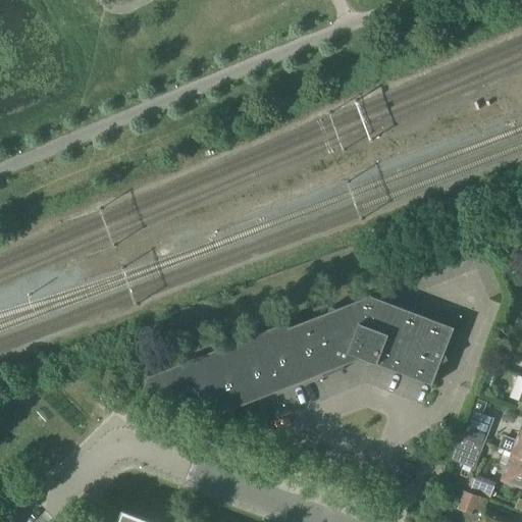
[(331,365),(342,369),(349,354),(432,385),(435,377),(440,364),(448,361),(445,353),(454,328),(452,328),(452,327),(432,320),(390,305),(370,297),(336,310),(330,307),(327,313),(312,319),(315,328),(331,365)]
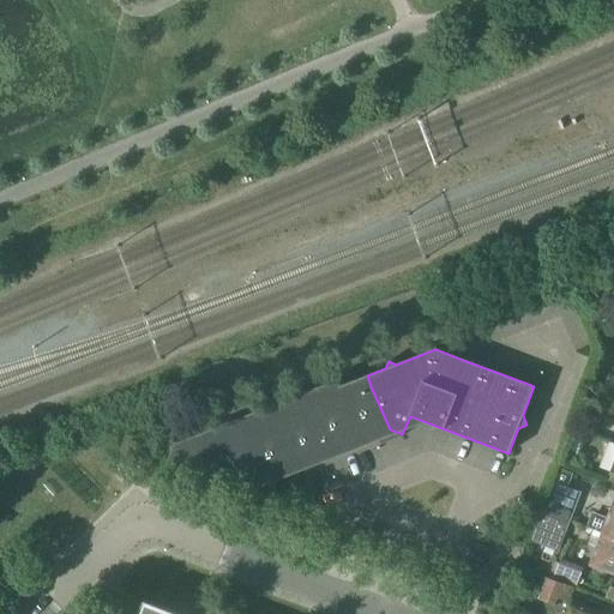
[(337,379),(274,404),(301,471),(379,440),(378,437),(390,429),(371,386),(367,375),(341,386),(337,379)]
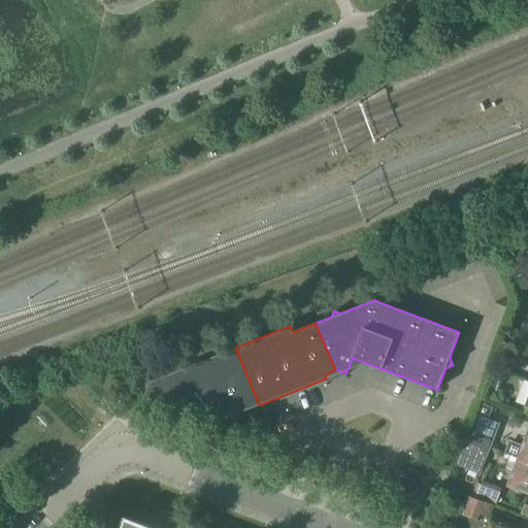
[(259,405),(235,348),(150,382),(144,394),(174,406),(184,402),(187,410),(216,422),(259,405)]
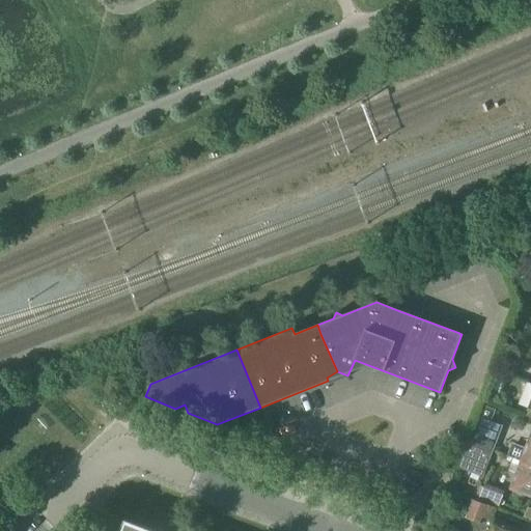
[(485,401),(492,403),(495,394),(490,392),(485,401)]
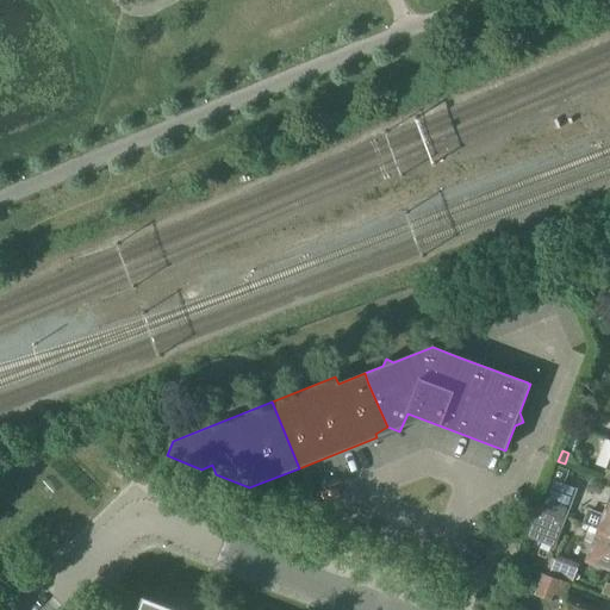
[(548,479),(543,493),(570,504),(576,489),(564,485),(568,472),(554,466),(549,479),(548,479)]
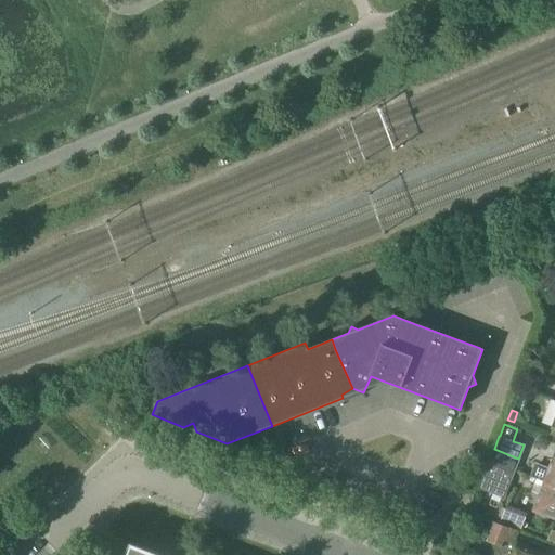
[(518,459),(494,449),(479,489),(503,499),(518,459)]
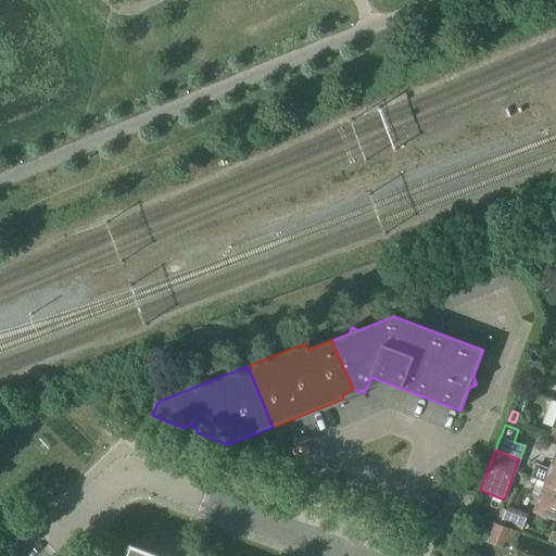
[(531,479),(536,481),(555,488),(555,457),(551,471),(535,468),(531,479)]
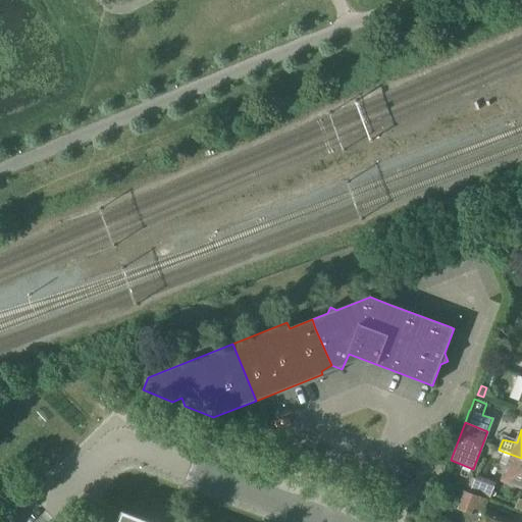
[(521,458),(504,452),(500,463),(508,466),(503,479),(521,486),(521,458)]
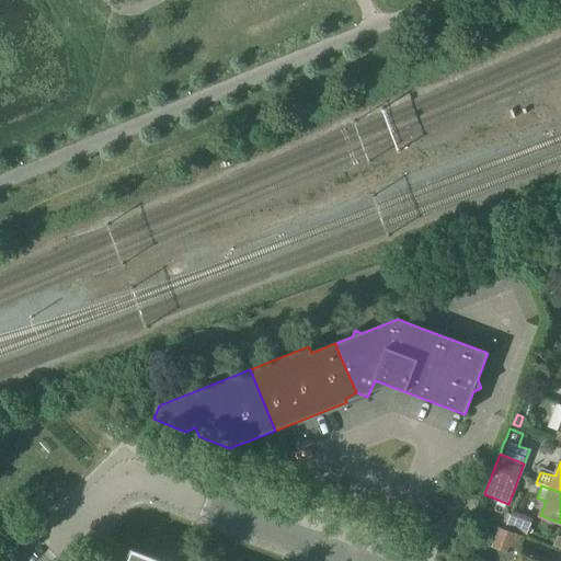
[(511,547),(518,550),(524,537),(499,528),(492,547),(508,553),(511,547)]
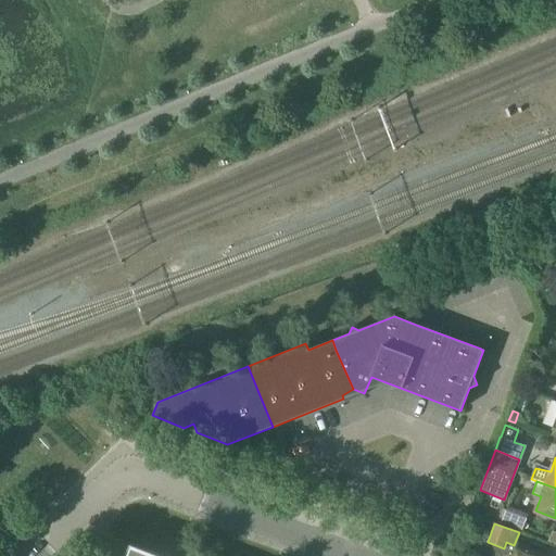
[(160,555),(130,544),(125,555),(160,555)]
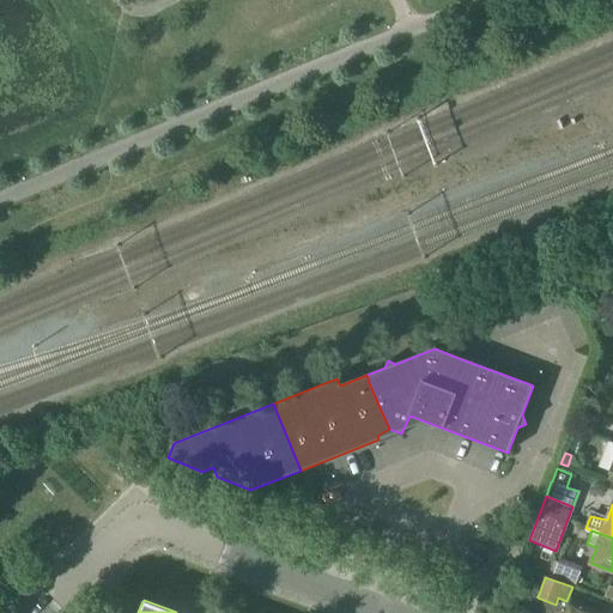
[(571,602),(566,612),(602,612),(572,601),(571,602)]
